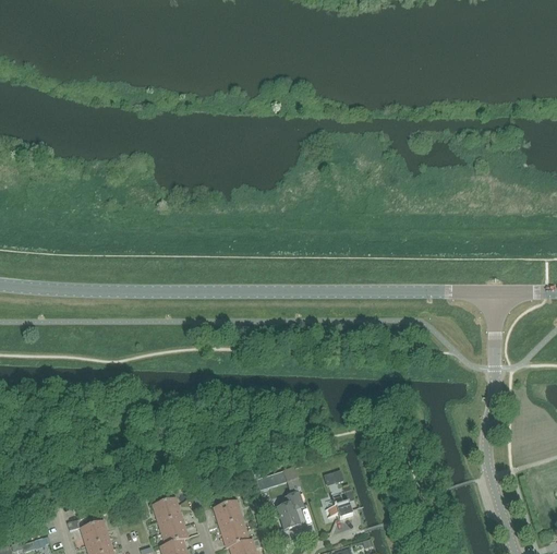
[(297,476),(293,465),(286,468),(289,479),(292,489),(300,486),(297,476)]
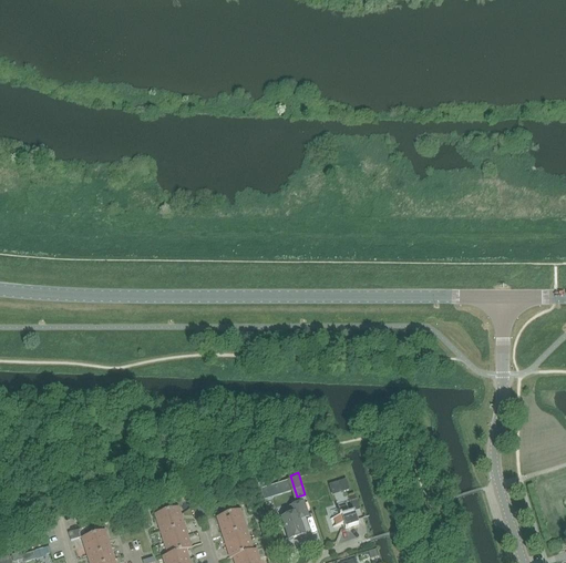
[(259,485),(264,497),(291,488),(287,477),(259,485)]
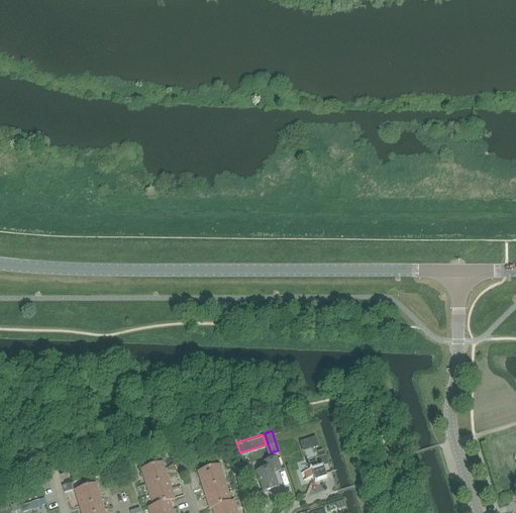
[(273,470),(280,468),(276,454),(264,458),(266,465),(255,468),(263,489),(277,484),(273,470)]
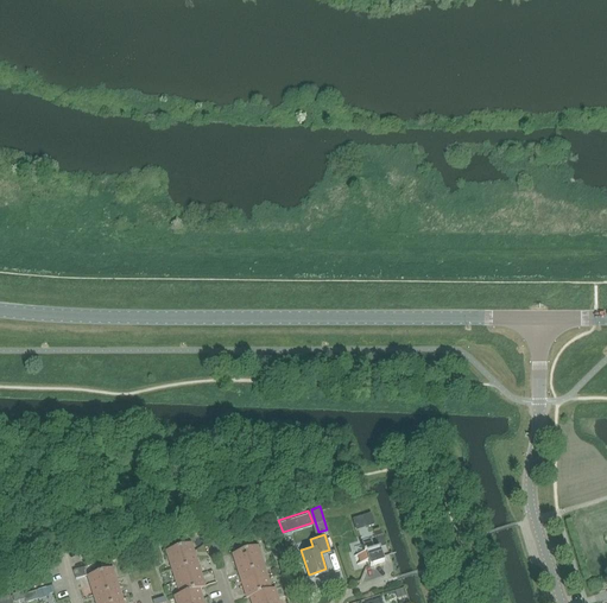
[(368,563),(384,558),(379,544),(373,545),(370,534),(361,537),(361,540),(353,543),(356,551),(353,552),(355,560),(367,557),(368,563)]
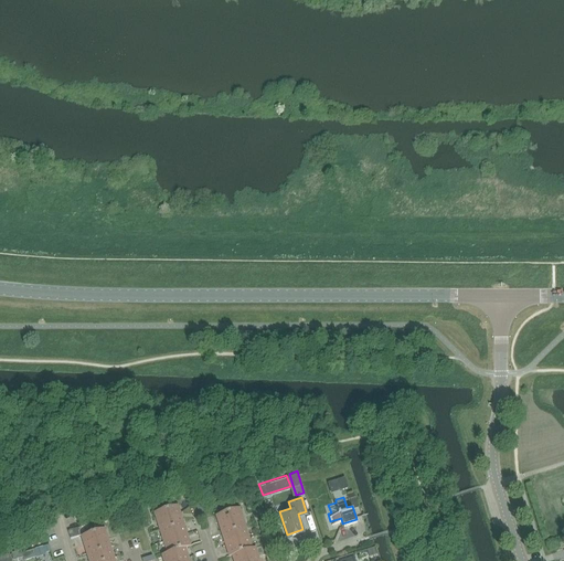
[(171,522),(182,519),(177,501),(165,505),(171,522)]
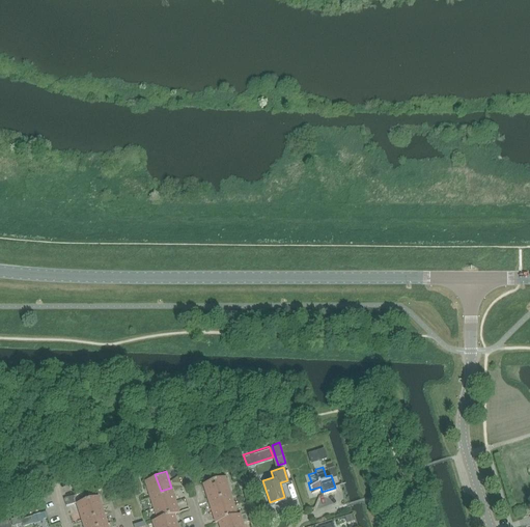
[(218,494),(229,491),(224,473),(213,477),(218,494)]
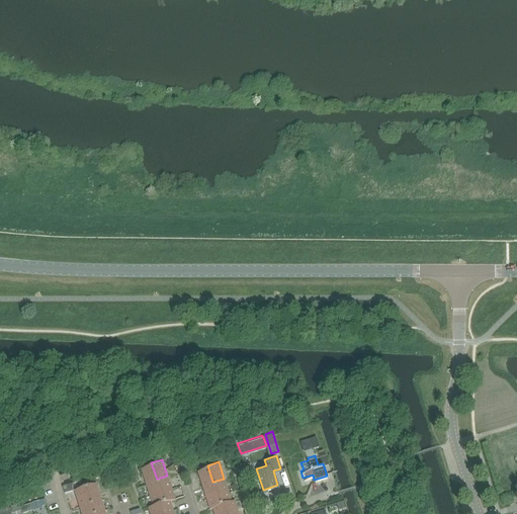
[(251,461),(246,463),(252,480),(256,478),(251,461)]
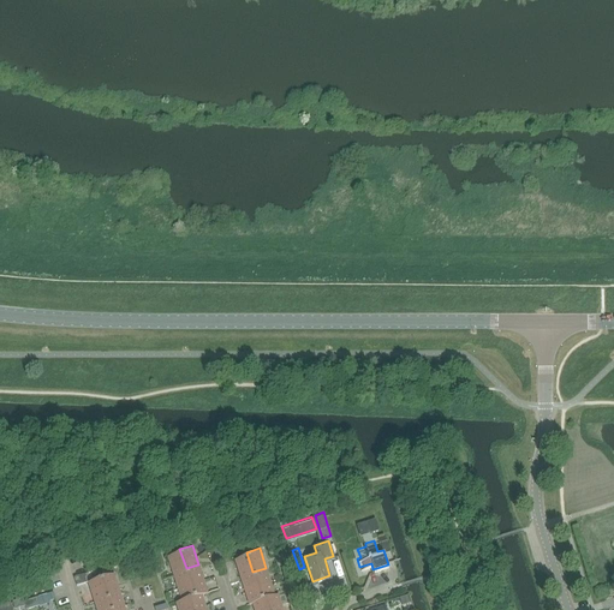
[(186,568),(179,549),(167,552),(173,573),(186,568)]
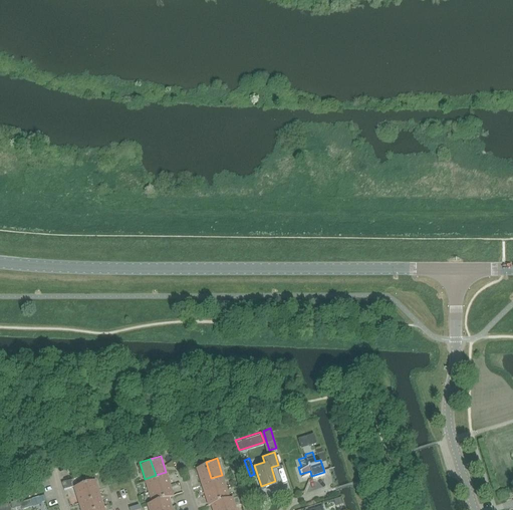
[(211,478),(206,462),(195,465),(201,481),(211,478)]
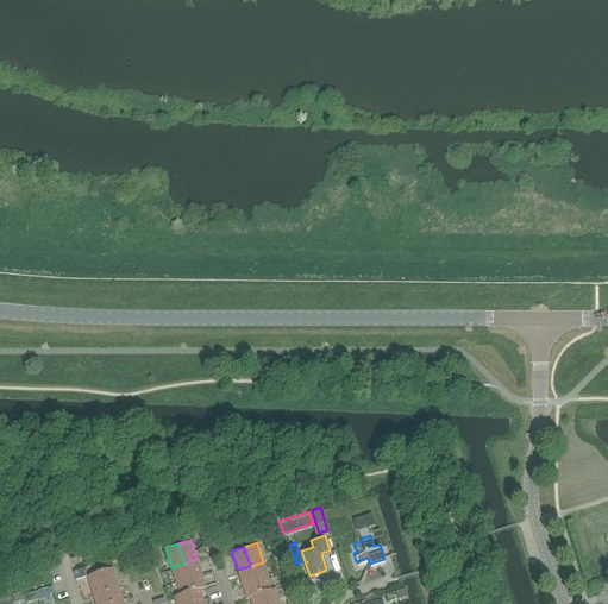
[(188,576),(201,572),(196,559),(185,562),(188,576)]
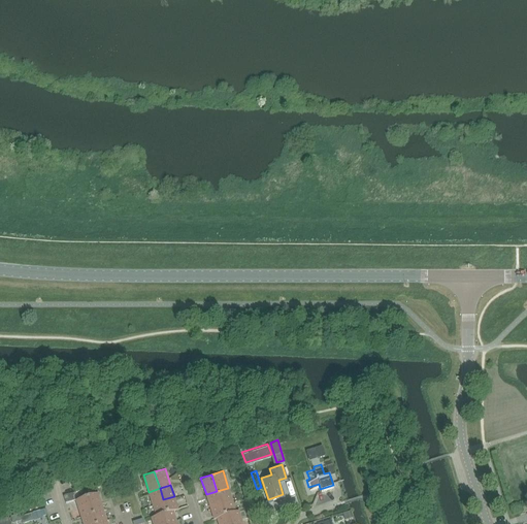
[(152,502),(163,499),(160,488),(149,492),(152,502)]
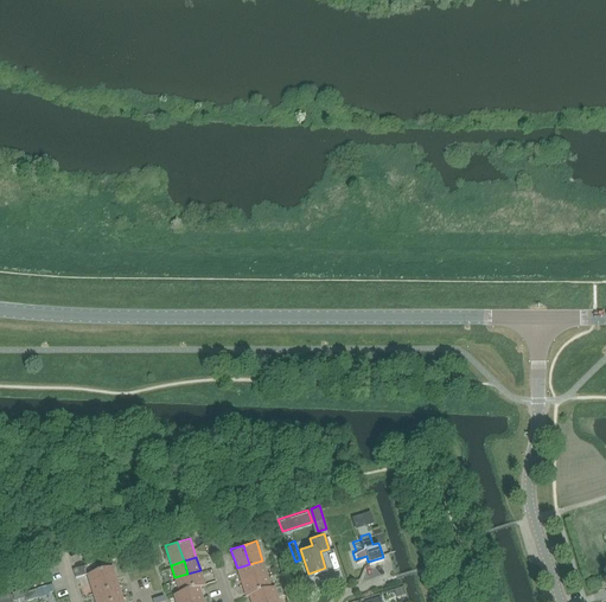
[(262,561),(249,564),(254,576),(266,572),(262,561)]
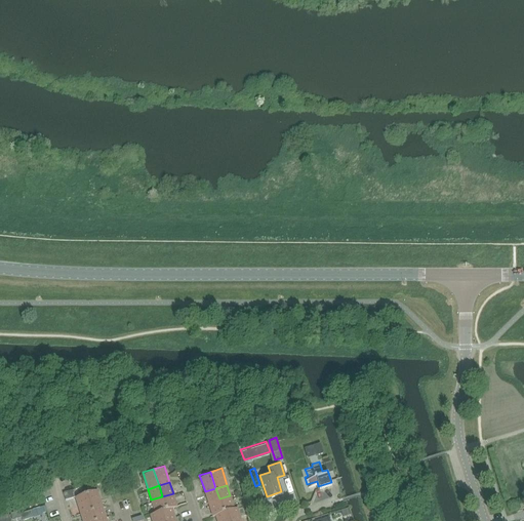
[(90,508),(102,504),(96,487),(85,490),(90,508)]
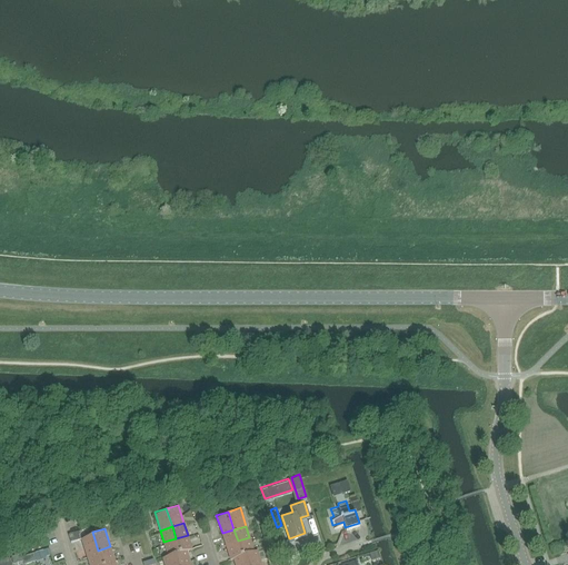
[(226,545),(238,541),(233,529),(222,533),(226,545)]
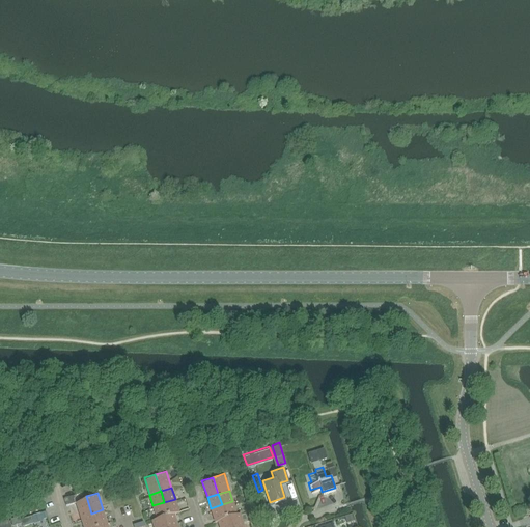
[(75,500),(81,517),(91,514),(86,496),(75,500)]
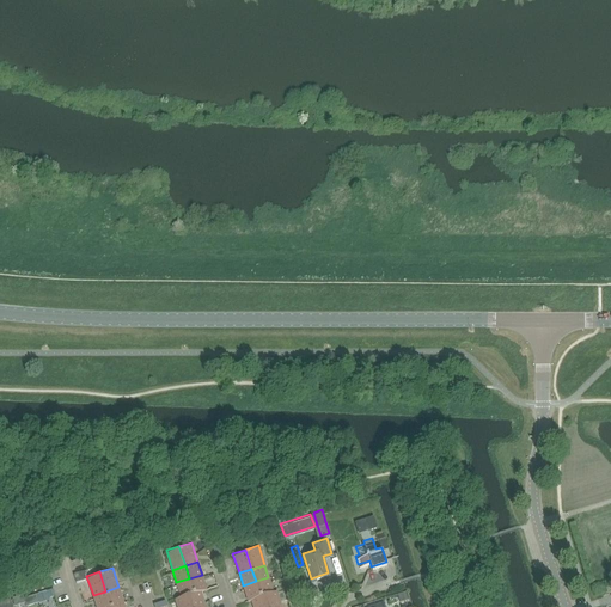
[(193,592),(200,589),(206,587),(202,575),(189,578),(193,592)]
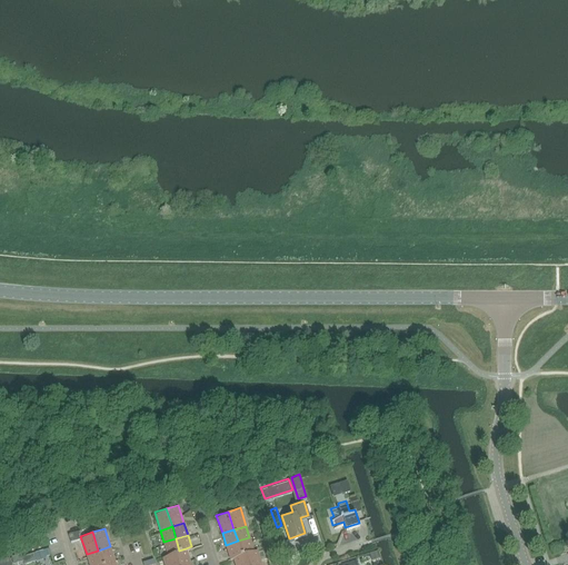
[(249,537),(238,541),(241,553),(245,552),(253,549),(253,548),(249,537)]
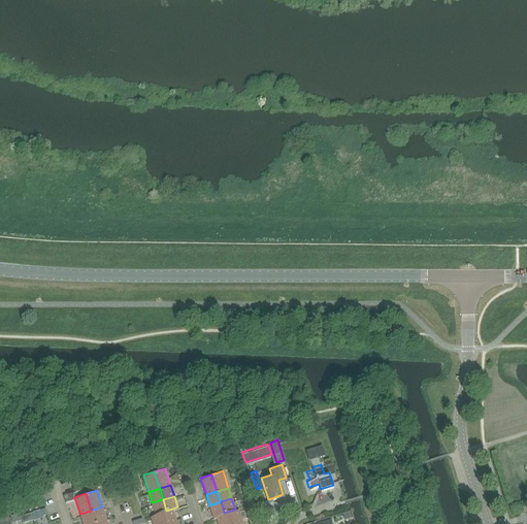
[(156,514),(161,512),(166,511),(163,499),(152,502),(155,513),(156,514)]
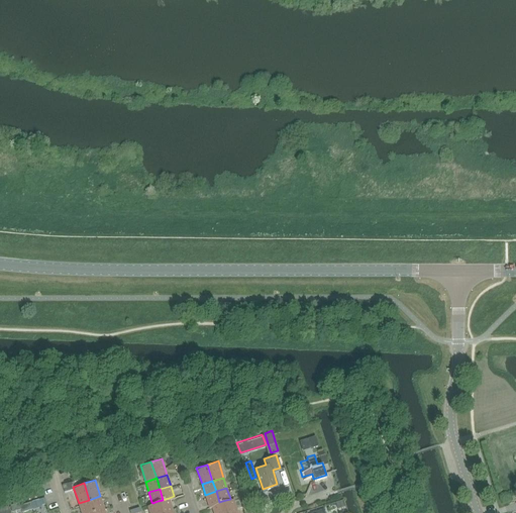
[(208,505),(211,504),(219,502),(216,491),(205,495),(208,505)]
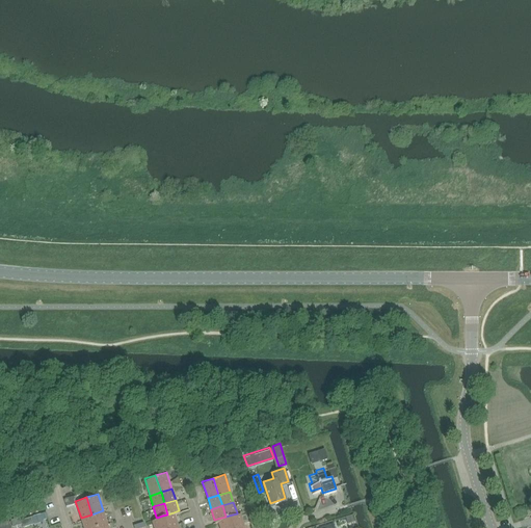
[(95,524),(106,521),(103,510),(91,515),(95,524)]
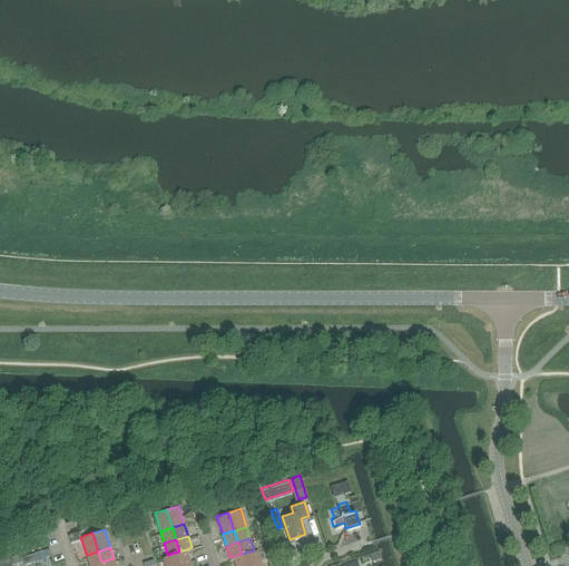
[(262,565),(256,548),(254,549),(254,550),(245,553),(248,565),(262,565)]
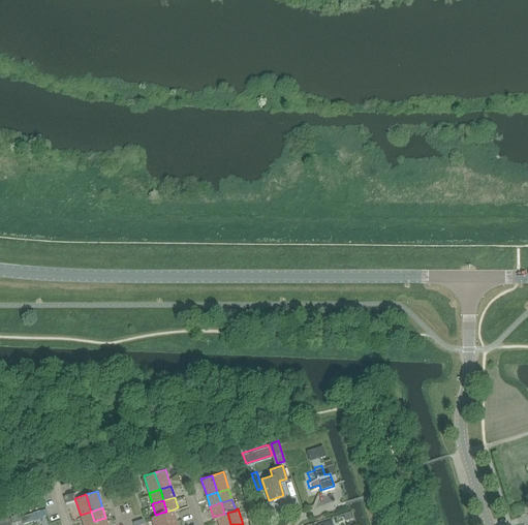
[(177,524),(173,510),(166,512),(161,513),(165,524),(177,524)]
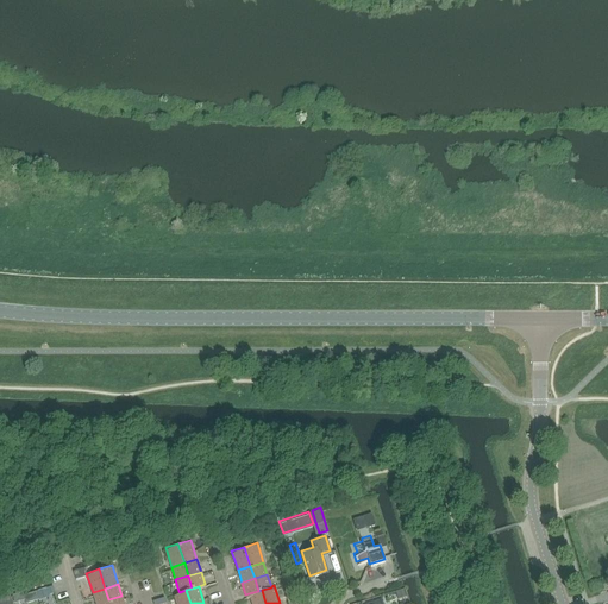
[(13,599),(24,596),(20,589),(11,592),(13,599)]
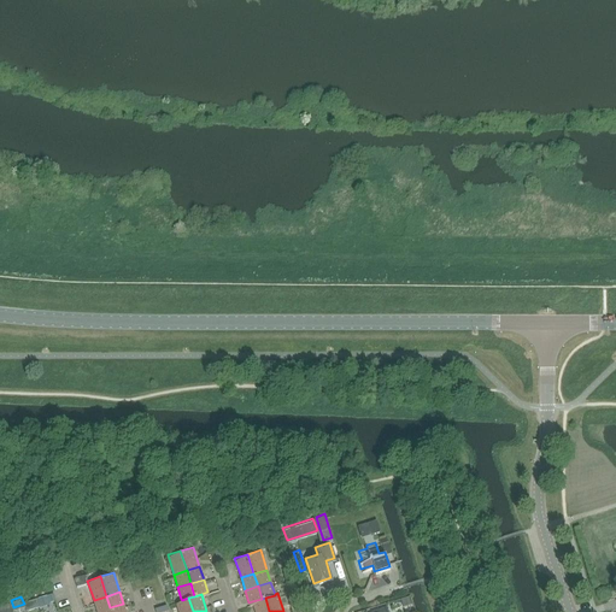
[(36,596),(23,600),(27,610),(39,605),(36,596)]
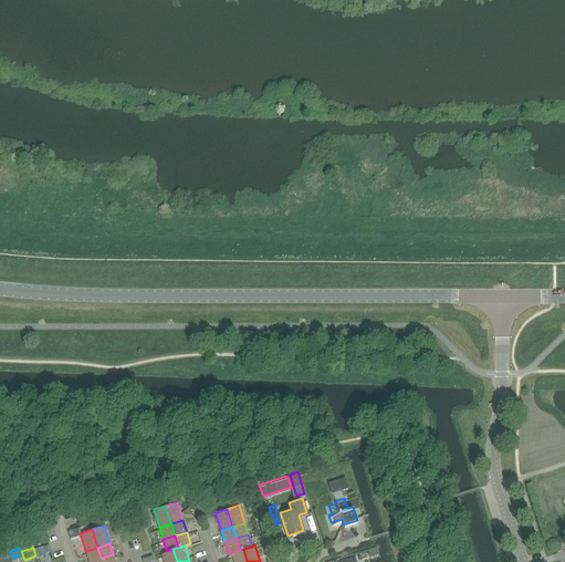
[(97,548),(86,551),(90,561),(101,558),(97,548)]
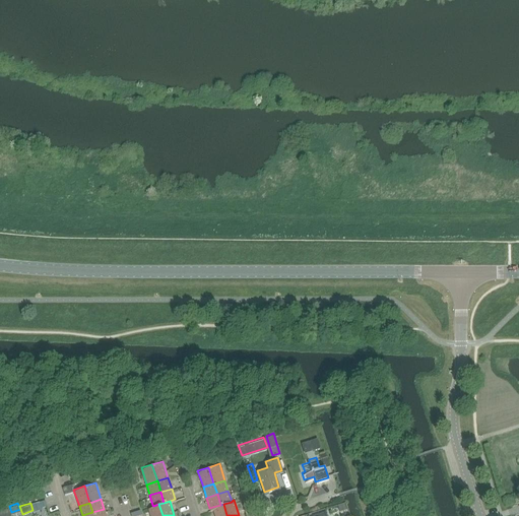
[(153,506),(152,505),(147,506),(150,515),(163,515),(158,504),(153,506)]
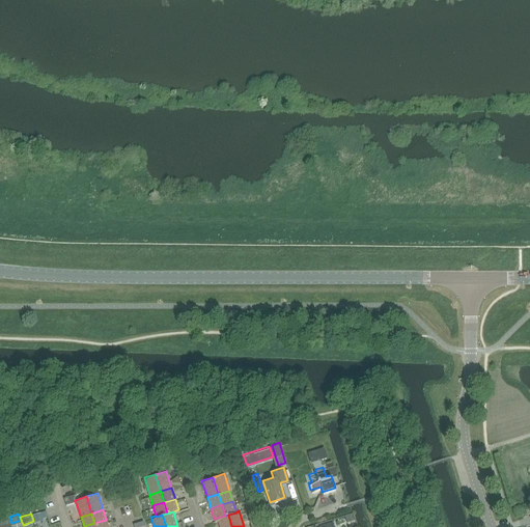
[(225,516),(217,518),(219,526),(231,526),(228,515),(225,516)]
